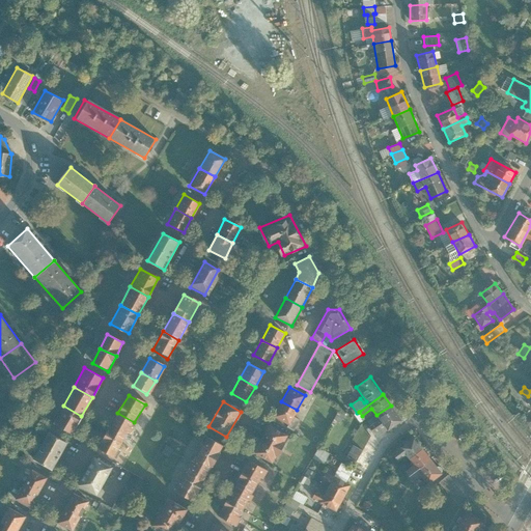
[(297,410),(281,401),(273,417),(288,425),(297,410)]
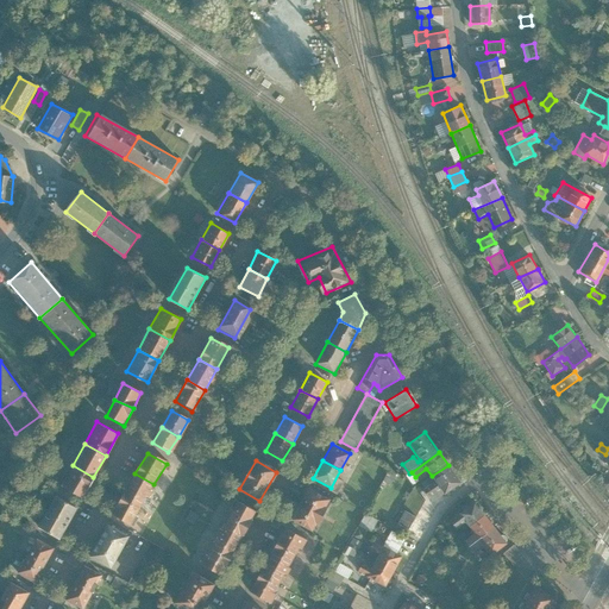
[(81,498),(93,477),(73,465),(60,487),(81,498)]
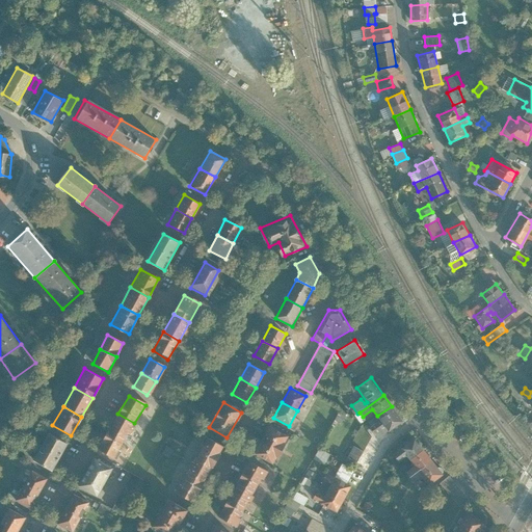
[(389,432),(403,422),(392,406),(377,416),(380,421),(369,428),(377,439),(388,431),(389,432)]
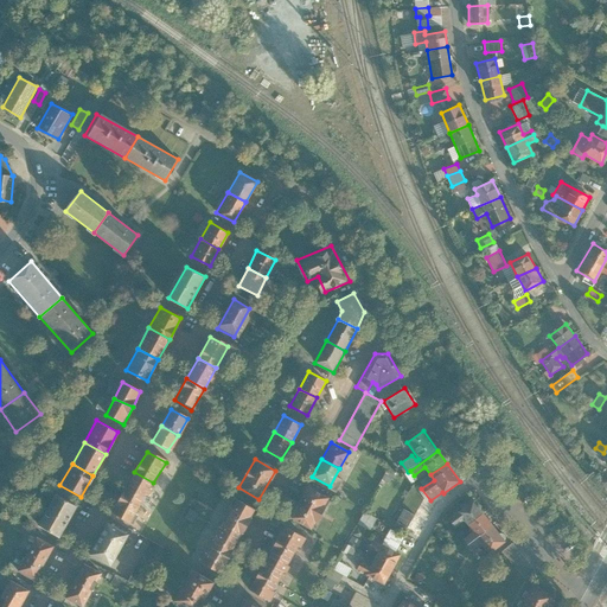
[(141,504),(153,483),(134,472),(122,492),(141,504)]
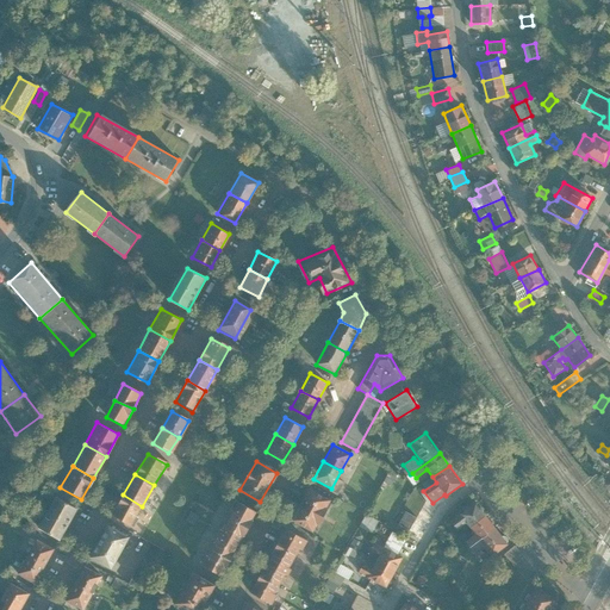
[(330,499),(310,489),(292,524),(312,534),(316,528),(317,529),(328,508),(327,508),(330,499)]
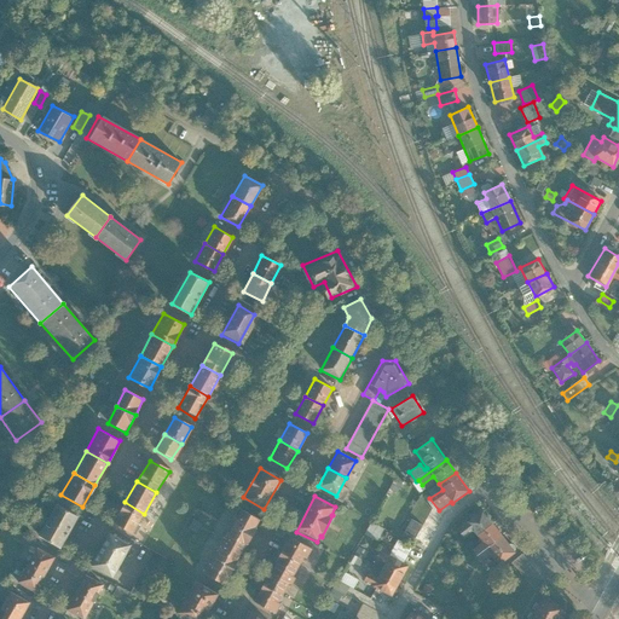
[(131,534),(144,514),(125,502),(111,522),(131,534)]
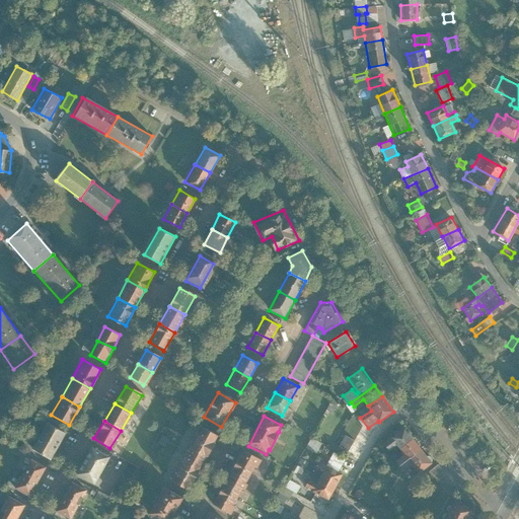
[(51,458),(65,432),(47,423),(32,449),(51,458)]
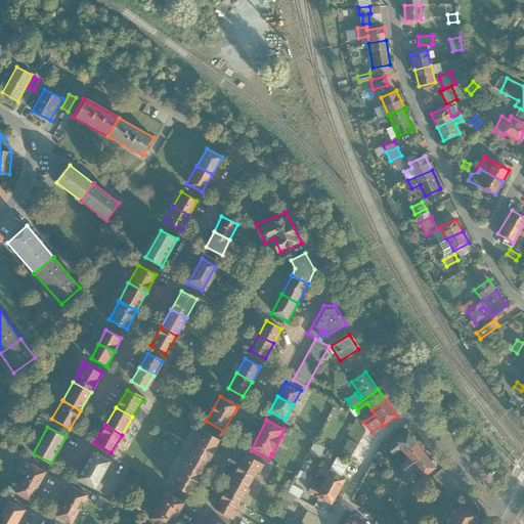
[(211,459),(220,440),(204,431),(193,449),(211,459)]
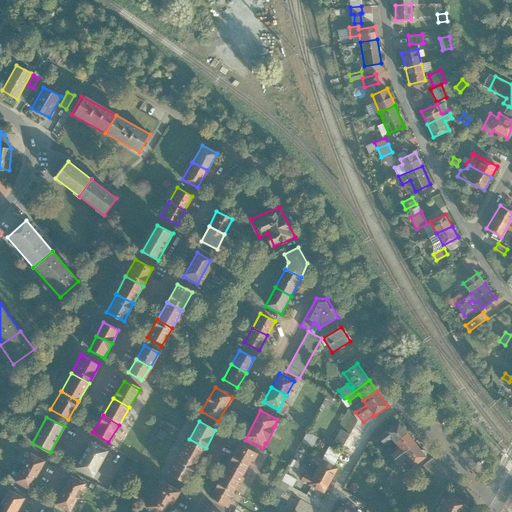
[(391,440),(394,444),(408,434),(399,422),(378,438),(383,445),(391,440)]
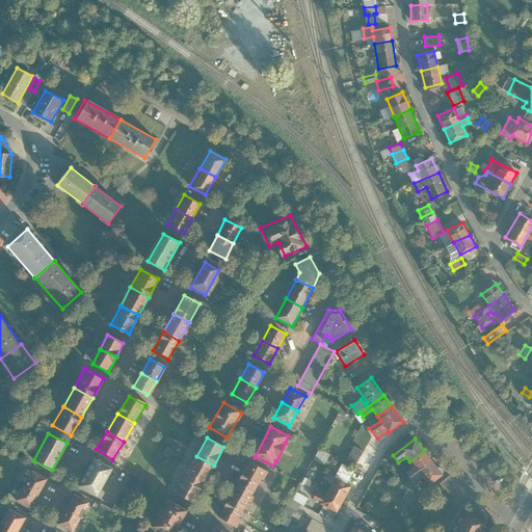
[(361,452),(352,448),(346,460),(354,464),(361,452)]
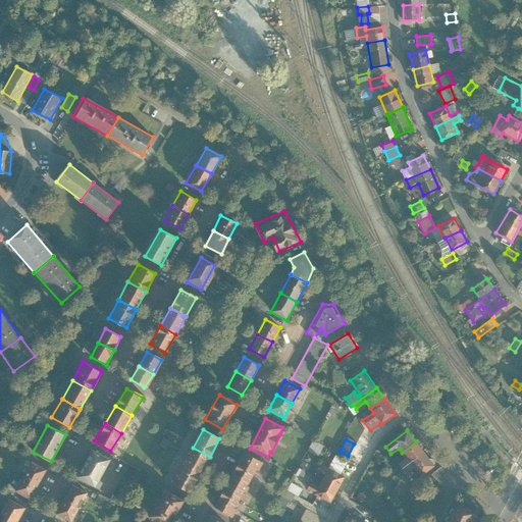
[(402,469),(424,453),(416,442),(402,453),(407,458),(399,464),(402,469)]
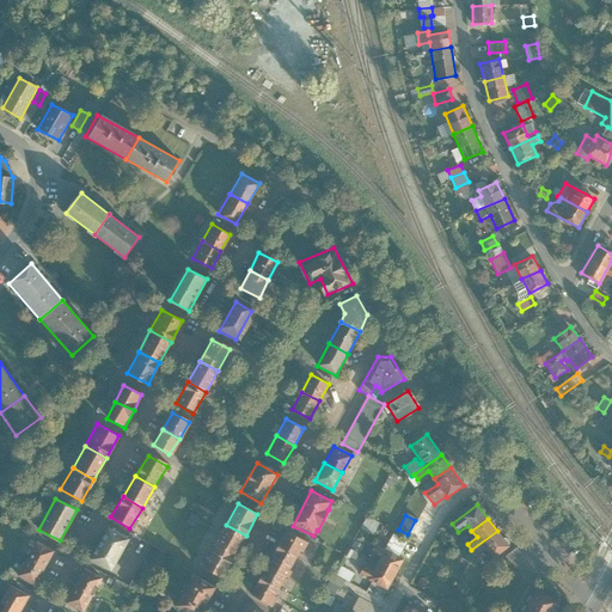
[(234,557),(246,536),(226,525),(214,546),(234,557)]
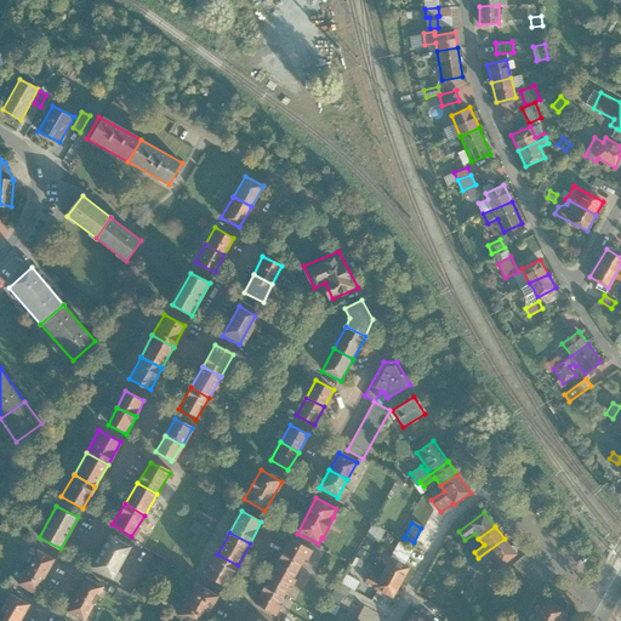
[(114,577),(131,547),(109,535),(92,565),(114,577)]
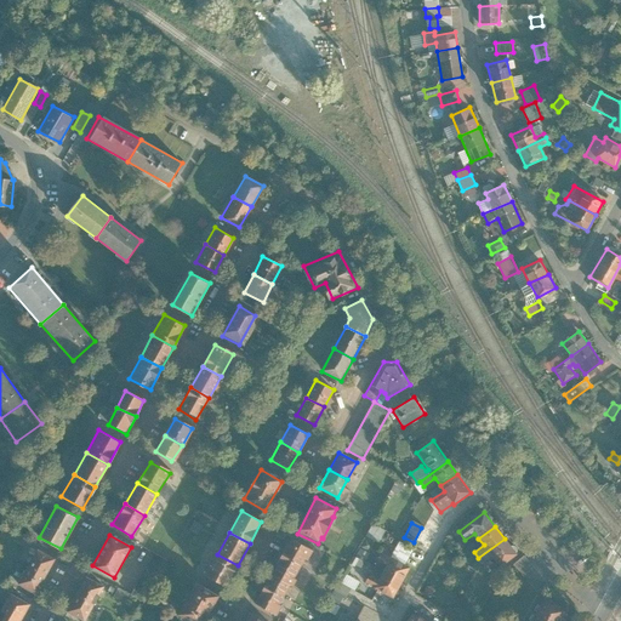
[(300,573),(312,550),(290,539),(278,562),(300,573)]
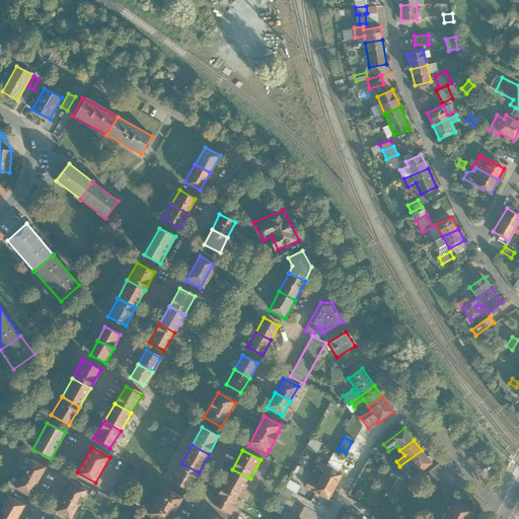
[(422,450),(399,466),(404,473),(412,467),(418,475),(432,464),(422,450)]
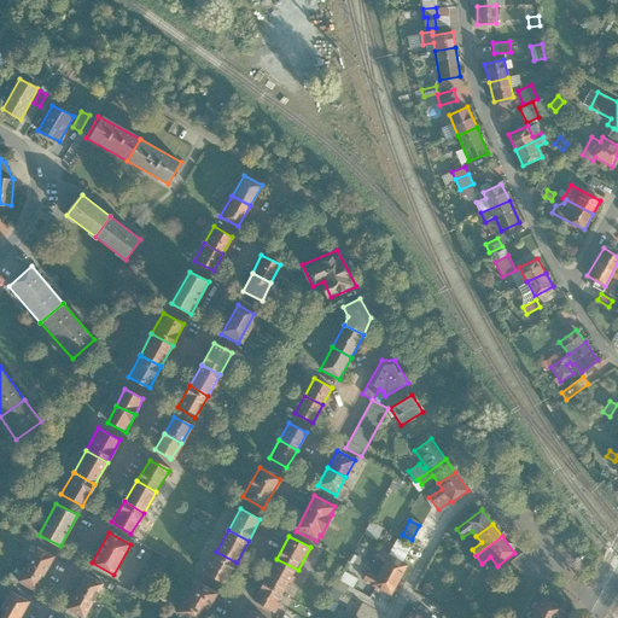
[(398,538),(392,553),(407,560),(414,546),(398,538)]
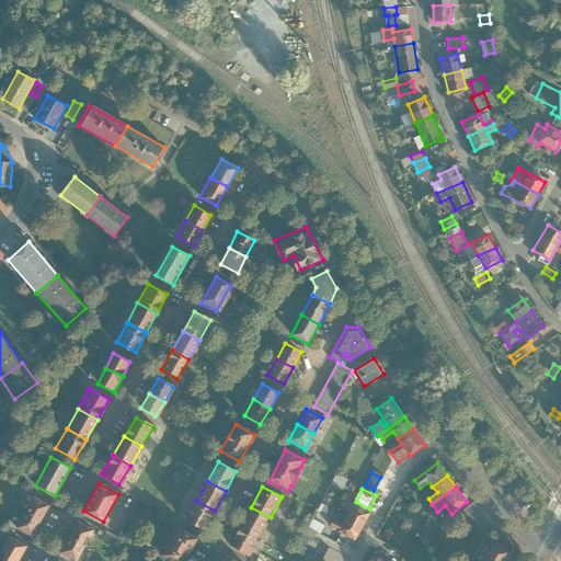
[(41,521),(49,505),(33,496),(24,512),(41,521)]
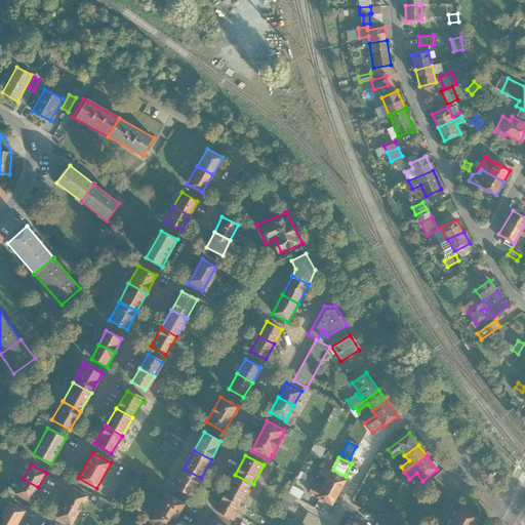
[(191,496),(201,478),(184,469),(174,487),(191,496)]
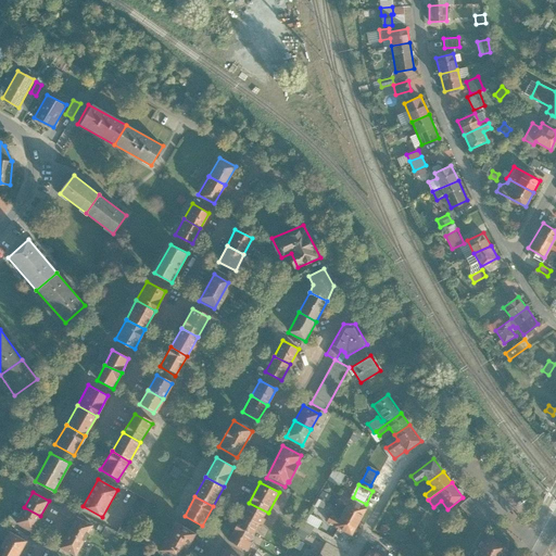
[(359,523),(367,509),(342,496),(338,504),(345,508),(342,515),(359,523)]
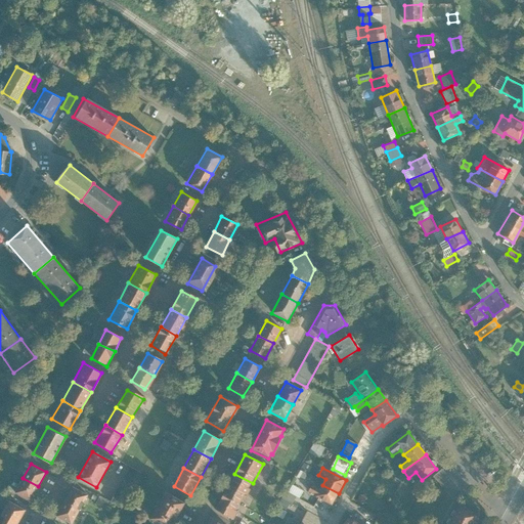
[(462,491),(442,469),(434,476),(453,498),(462,491)]
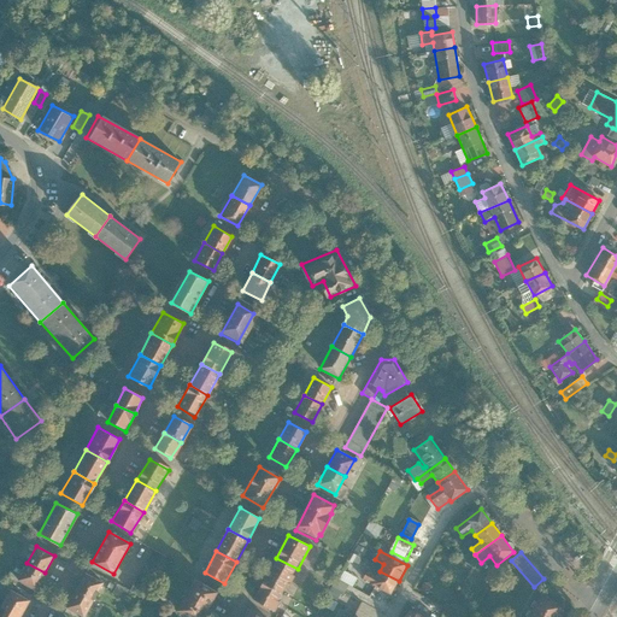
[(287,592),(298,569),(276,558),(265,580),(287,592)]
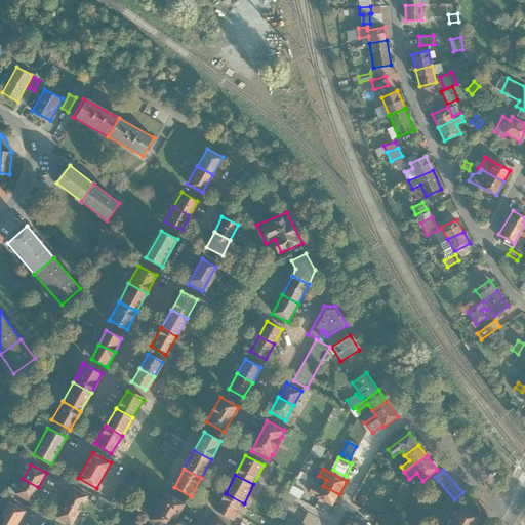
[(30,502),(38,487),(23,479),(14,493),(30,502)]
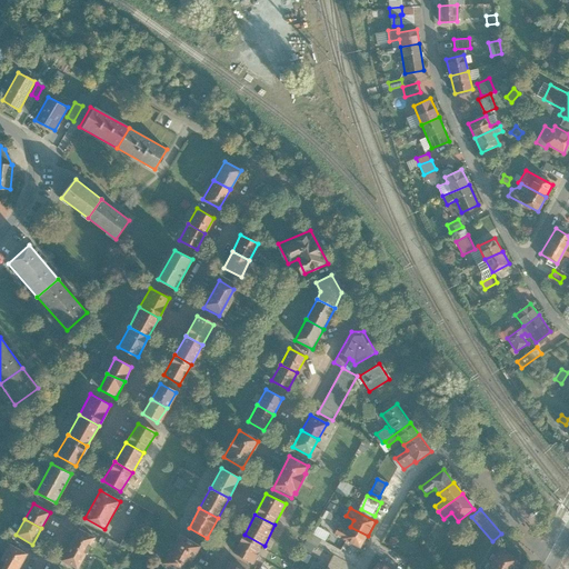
[(360,550),(368,536),(350,527),(348,531),(340,527),(335,537),(360,550)]
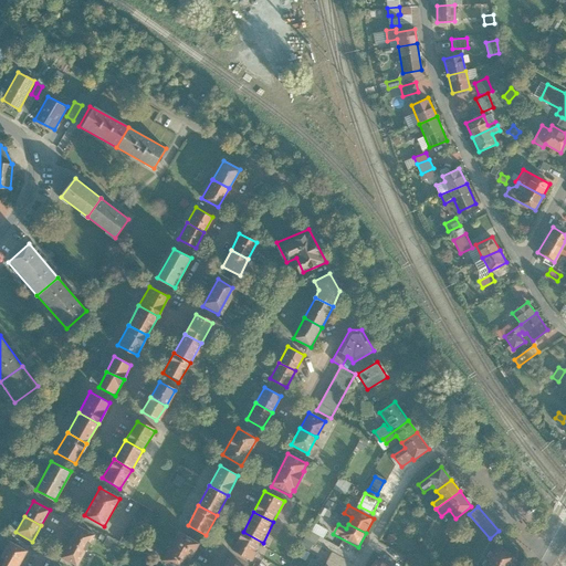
[(94,534),(79,525),(69,544),(85,552),(94,534)]
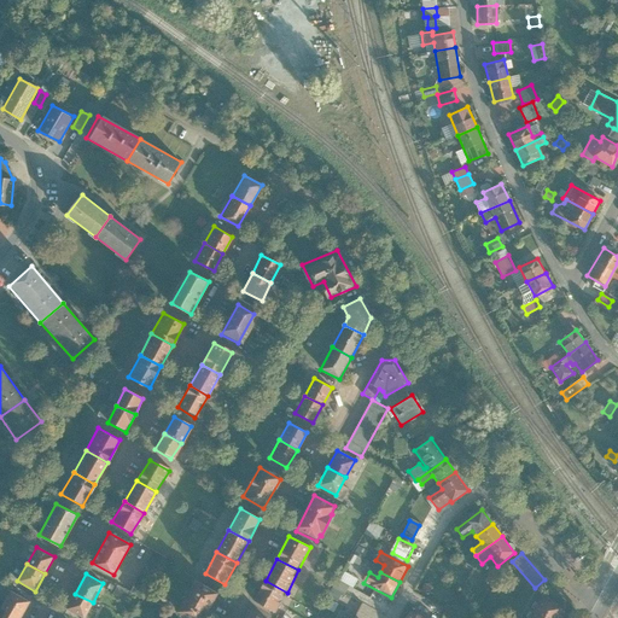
[(181,617),(203,617),(217,593),(194,581),(176,616),(181,617)]
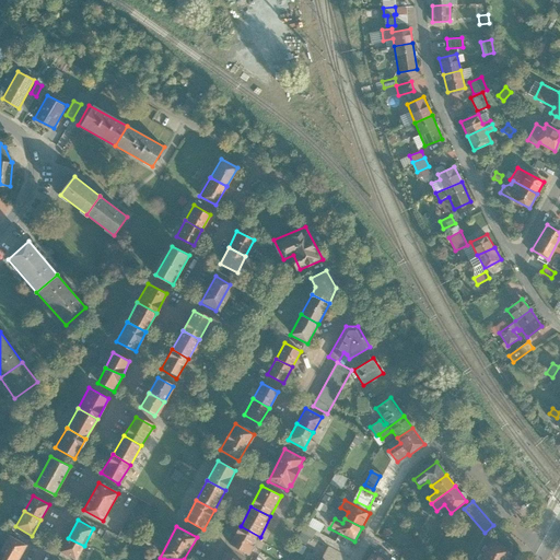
[(249,557),(260,537),(241,526),(230,547),(249,557)]
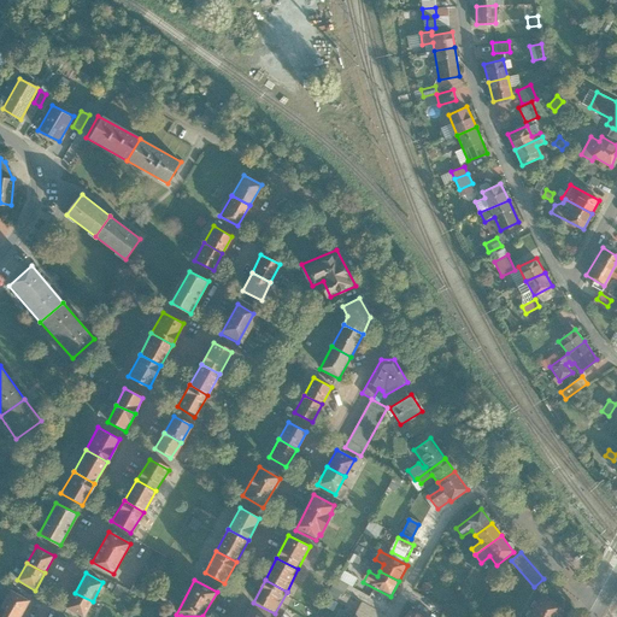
[(11,593),(0,611),(0,616),(22,616),(30,604),(11,593)]
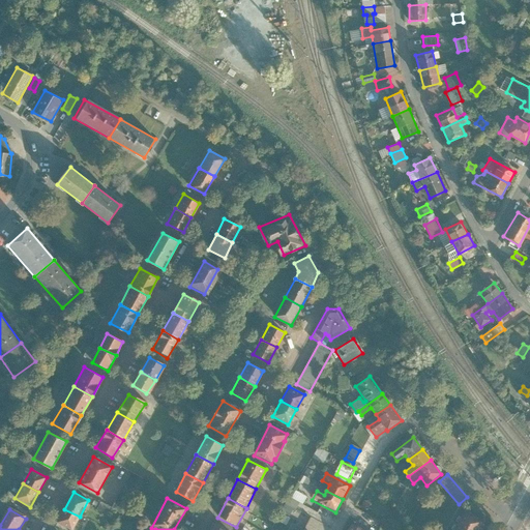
[(63,529),(71,529),(80,517),(64,509),(56,526),(63,529)]
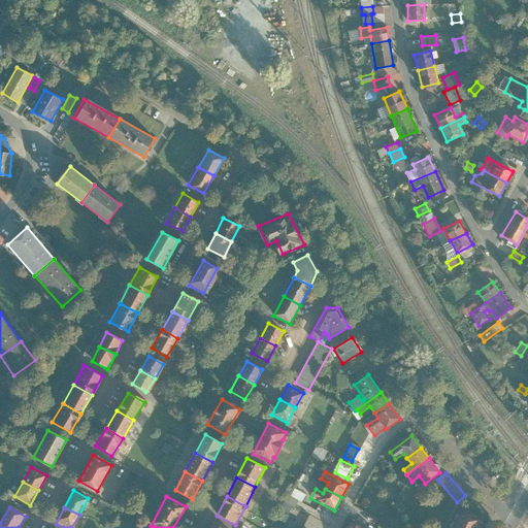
[(451,527),(477,527),(483,520),(462,508),(451,527)]
